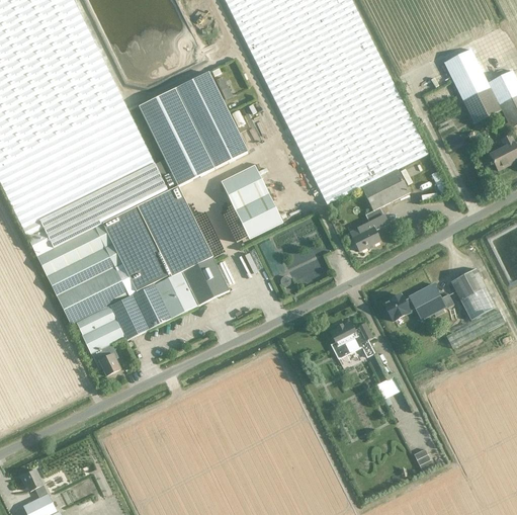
[(0,0),(0,181),(70,323),(75,320),(90,351),(91,351),(108,343),(123,335),(125,339),(229,289),(177,185),(167,190),(127,110),(73,0),(0,0)]
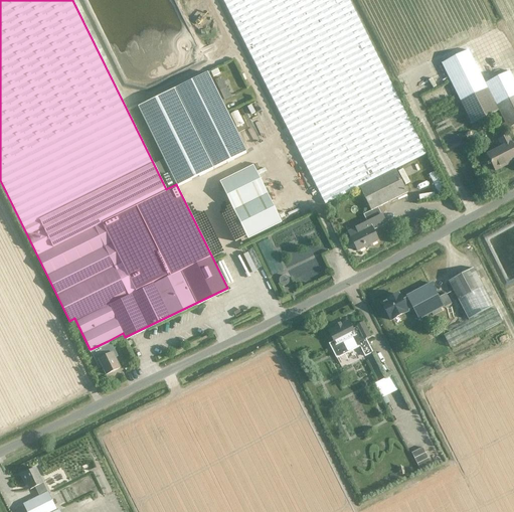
[(358,185),(394,167),(425,152),(349,0),(223,0),(324,202),(358,185)]
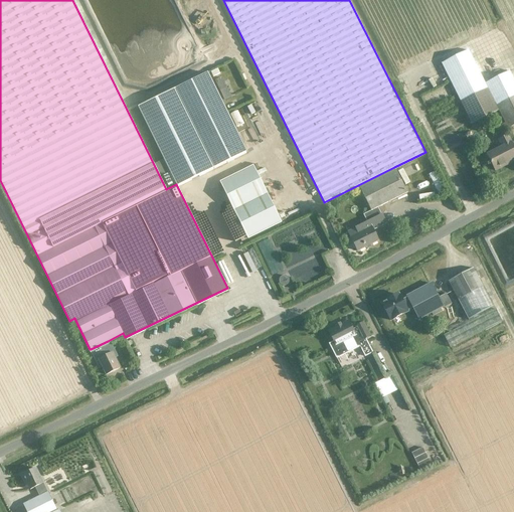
[(471,121),(498,108),(513,99),(513,78),(509,68),(484,80),(468,47),(441,60),(471,121)]
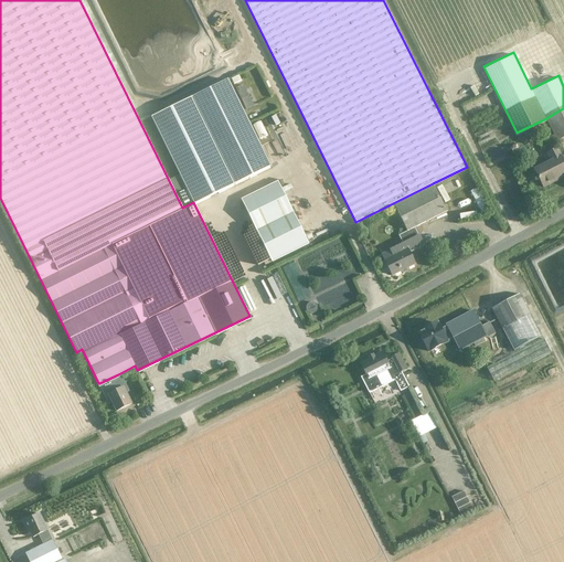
[(226,77),(150,115),(193,202),(269,165),(226,77)]
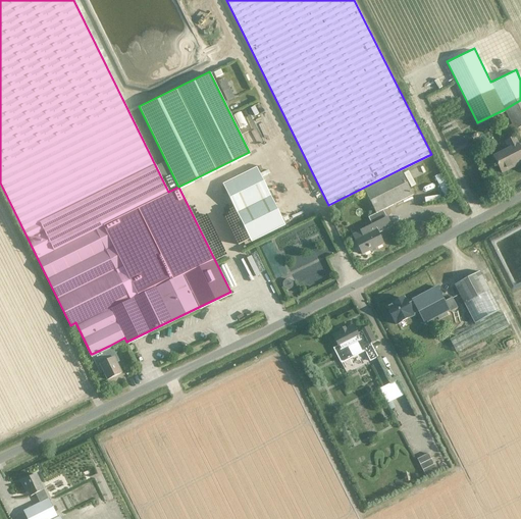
[(226,97),(232,95),(224,73),(218,76),(226,97)]
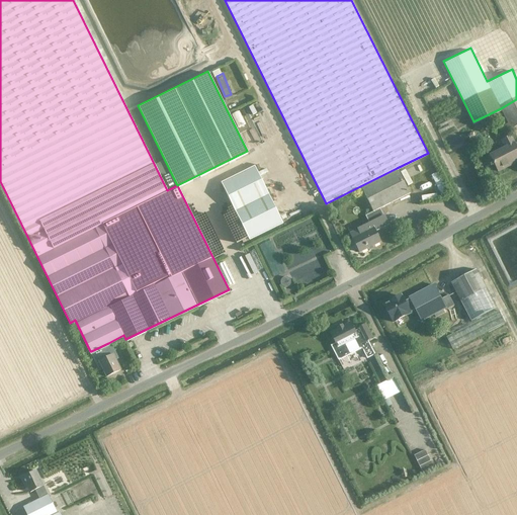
[(516,122),(516,99),(501,108),(507,121),(502,123),(505,127),(509,125),(510,126),(516,122)]
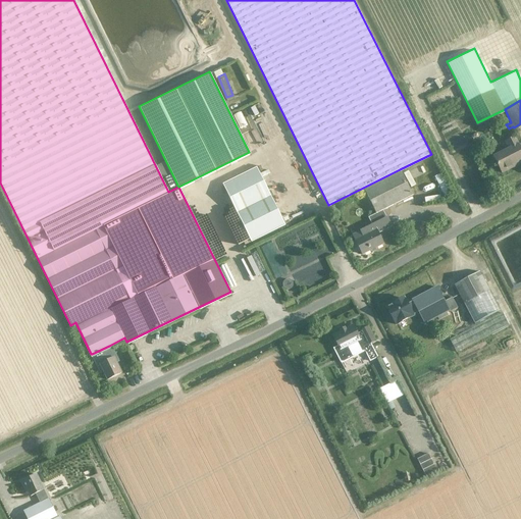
[(520,159),(520,149),(514,135),(505,139),(509,146),(492,154),(496,153),(499,159),(497,161),(501,170),(520,159)]
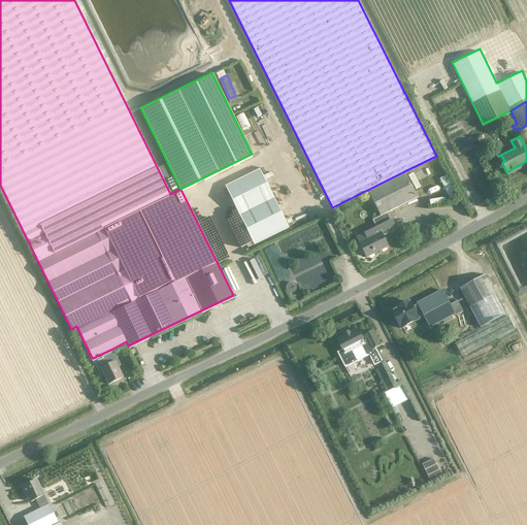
[(224,184),(253,242),(288,225),(259,166),(224,184)]
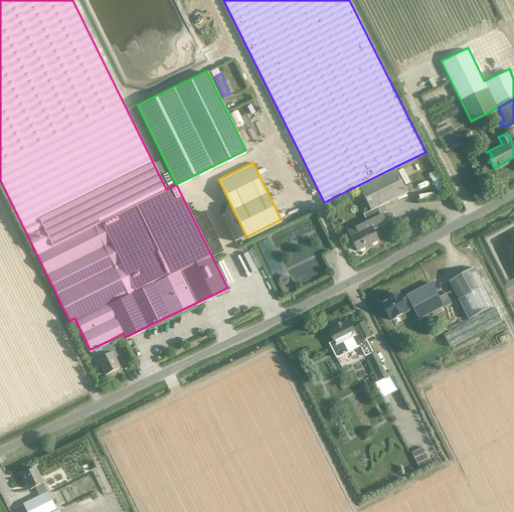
[(370,208),(377,204),(406,190),(394,167),(358,185),(370,208)]
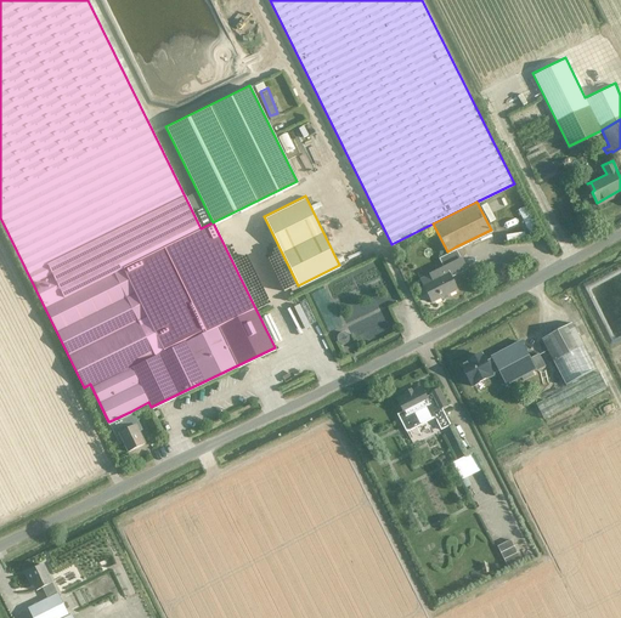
[(534,224),(534,220),(532,216),(531,214),(529,210),(525,208),(521,205),(515,204),(512,204),(507,205),(503,208),(501,209),(498,213),(496,216),(495,220),(495,224),(495,227),(496,231),(497,234),(500,237),(503,239),(506,242),(509,243),(513,243),(517,243),(521,242),(525,239),(528,237),(530,234),(532,231),(532,228),(534,224)]
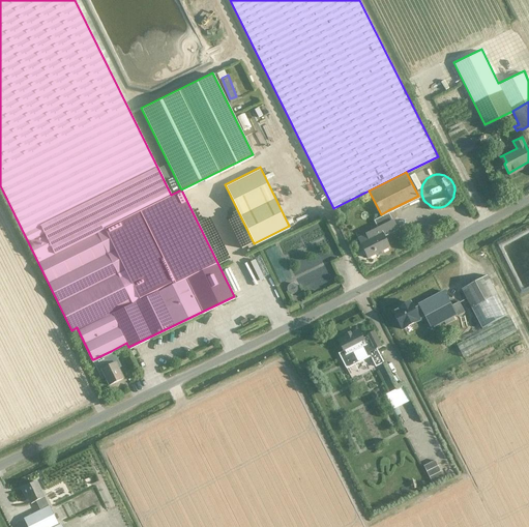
[(381,214),(378,215),(373,217),(377,226),(357,236),(362,247),(362,249),(362,251),(363,252),(364,254),(366,254),(366,256),(388,244),(383,233),(395,227),(388,210),(381,214)]
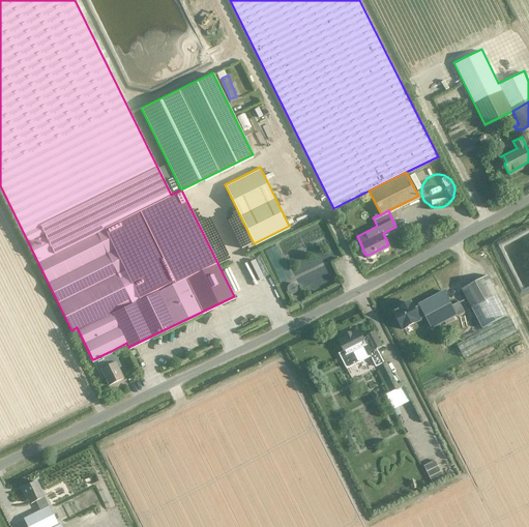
[(278,279),(290,274),(283,257),(272,261),(278,279)]
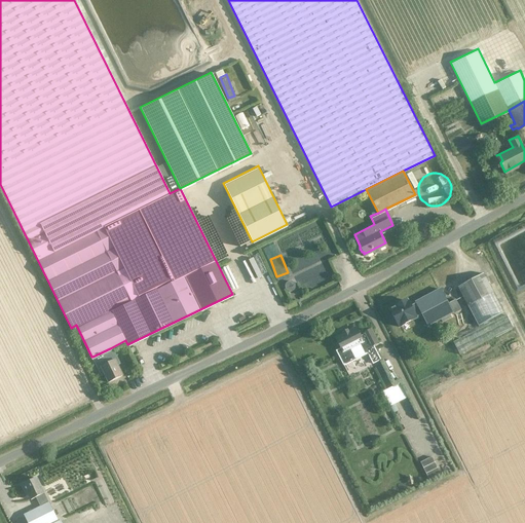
[(477,324),(503,310),(483,271),(456,285),(477,324)]
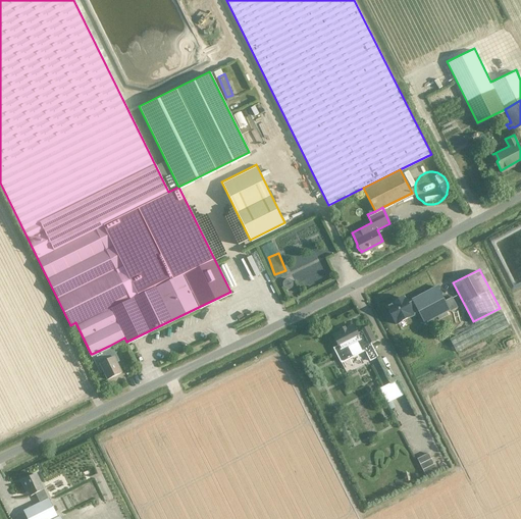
[(412,298),(417,309),(424,321),(449,308),(449,309),(457,305),(451,295),(444,299),(436,284),(411,298),(412,298)]
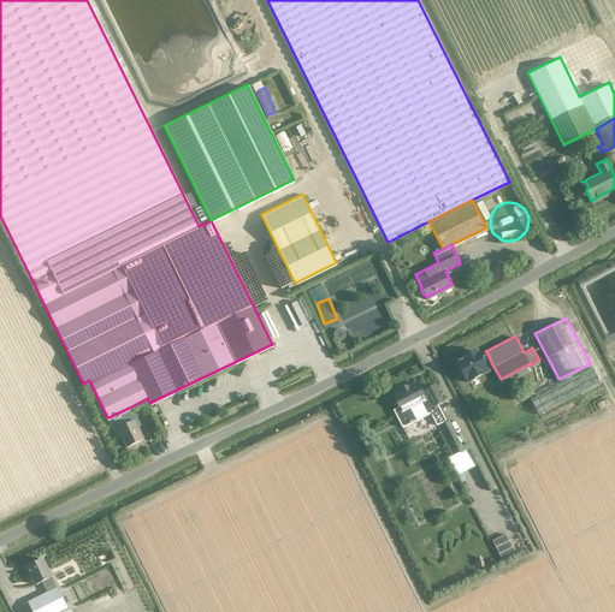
[(463,356),(455,361),(466,379),(467,378),(468,379),(485,370),(484,369),(492,364),(486,351),(479,355),(477,349),(475,350),(474,349),(463,355),(463,356)]
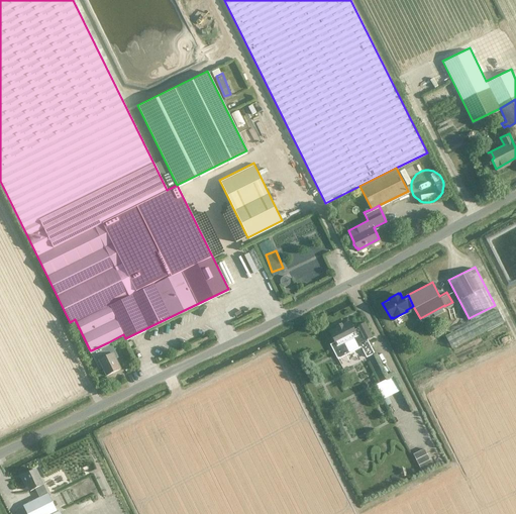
[(444,333),(450,345),(503,319),(497,307),(444,333)]
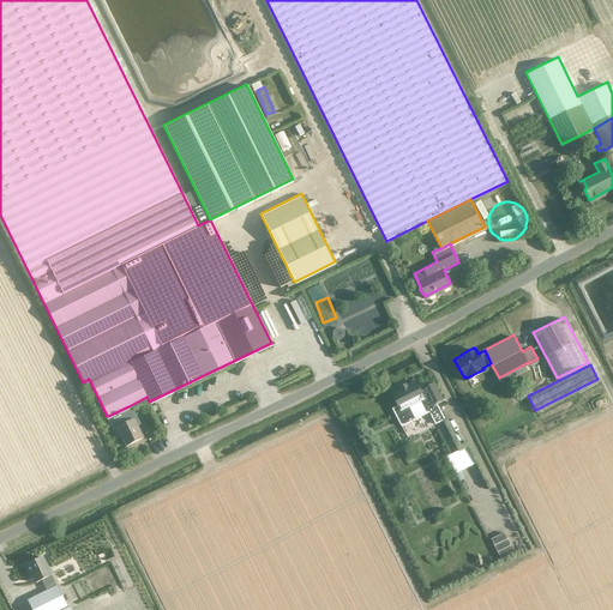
[(414,379),(390,391),(400,409),(424,397),(422,396),(427,393),(431,402),(440,397),(432,381),(422,386),(424,387),(420,390),(414,379)]
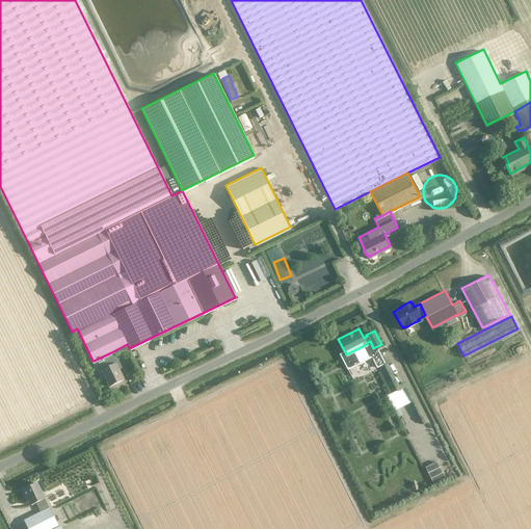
[(111,352),(94,361),(98,371),(102,369),(109,385),(123,377),(117,367),(118,367),(111,352)]
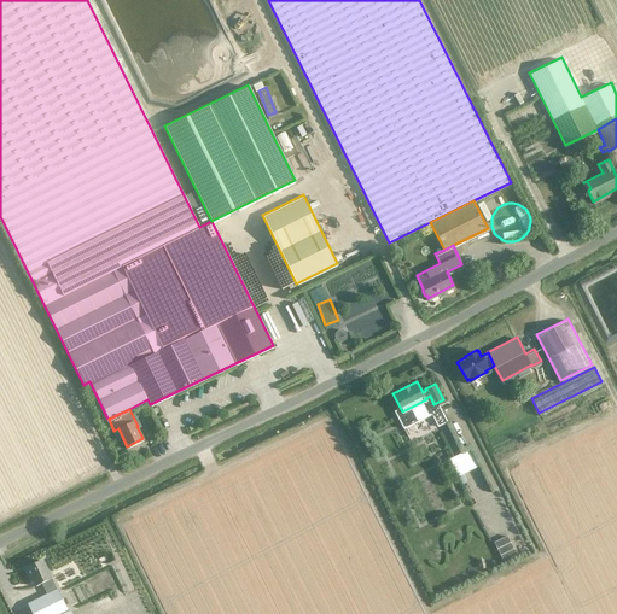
[(449,454),(458,472),(477,462),(470,445),(449,454)]
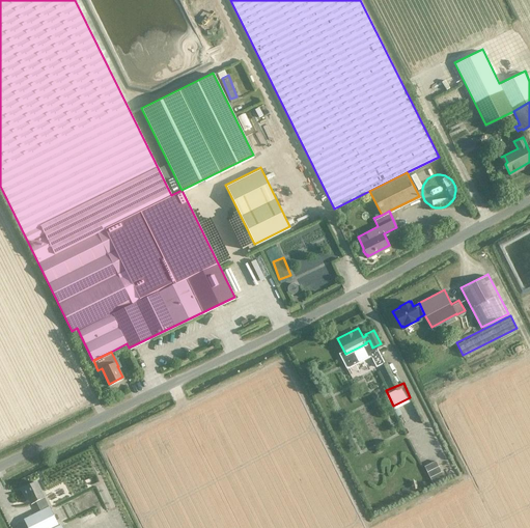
[(435,459),(423,464),(431,481),(443,475),(435,459)]
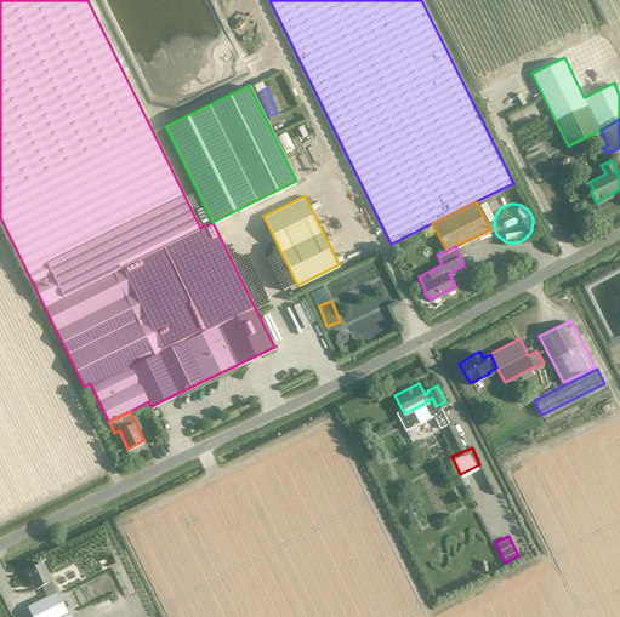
[(41,583),(51,580),(51,578),(43,560),(26,569),(35,587),(41,583)]
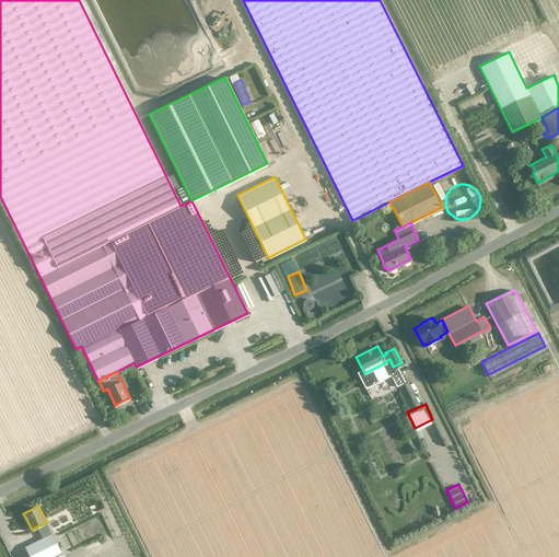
[(50,532),(46,523),(37,526),(43,536),(24,545),(30,556),(50,556),(61,552),(51,532),(50,532)]
